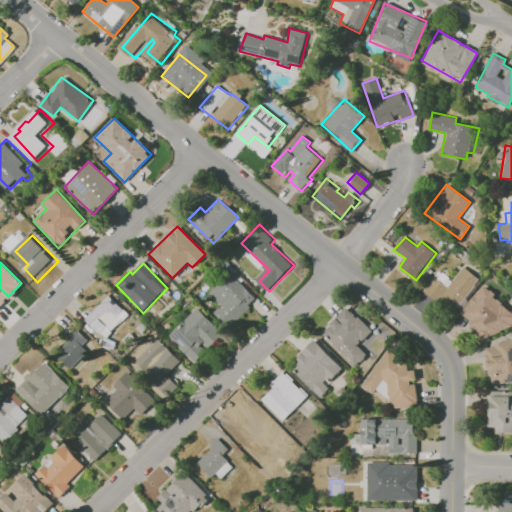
[(425,288),(450,311),(479,281),(463,266),(450,280),(441,271),(425,288)]
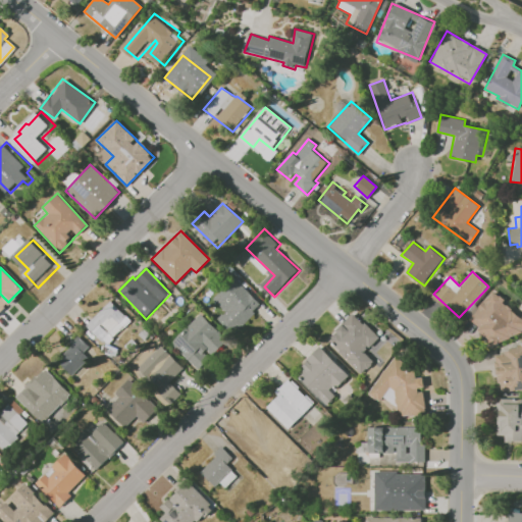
[(256,296),(236,276),(214,300),(229,314),(222,321),(229,328),(249,307),(247,306),(256,296)]
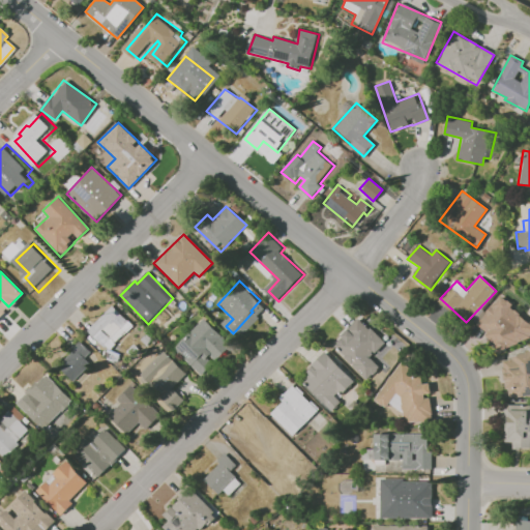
[(529,327),(529,323),(508,306),(510,303),(499,295),(475,325),(486,332),(481,337),(506,357),(529,327)]
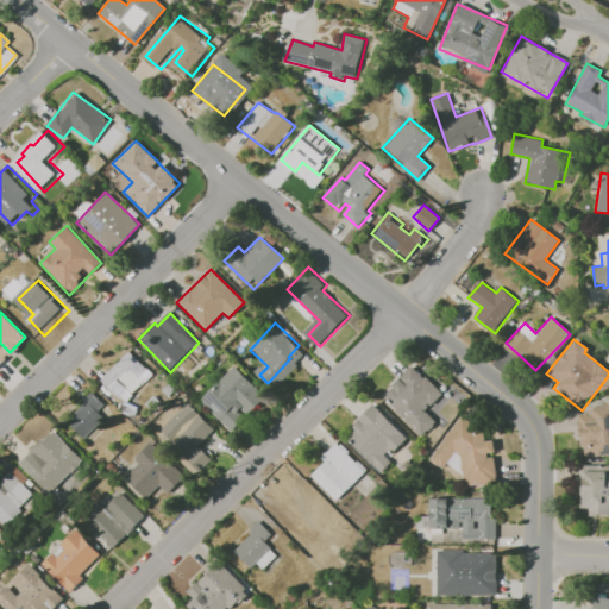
[(151,374),(127,351),(99,380),(123,402),(151,374)]
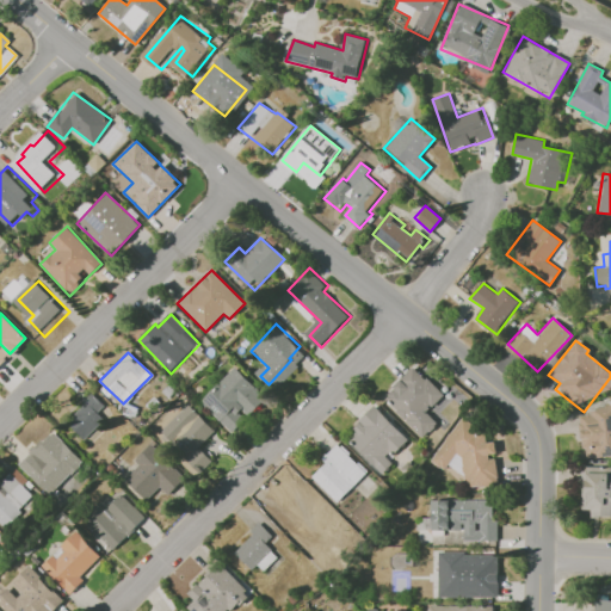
[(236,366),(258,388),(257,390),(263,396),(257,407),(234,431),(203,402),(236,366)]
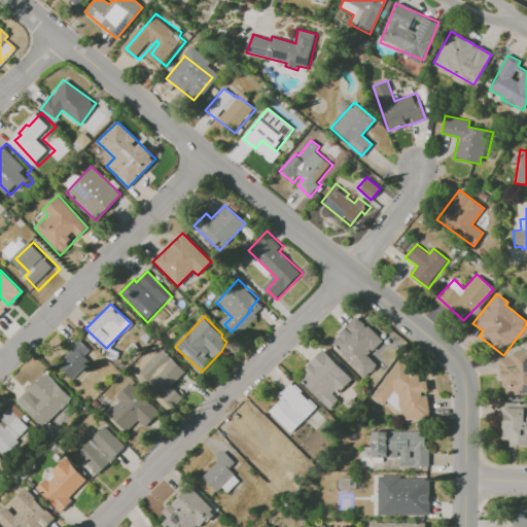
[(366,355),(381,341),(356,316),(329,342),(364,377),(377,365),(366,355)]
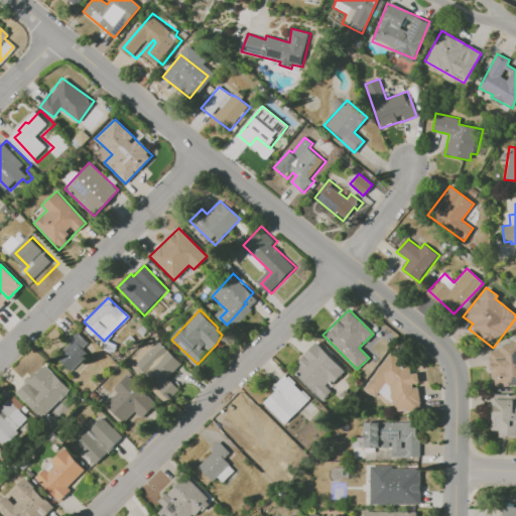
[(87,342),(77,333),(54,357),(71,372),(86,355),(80,350),(87,342)]
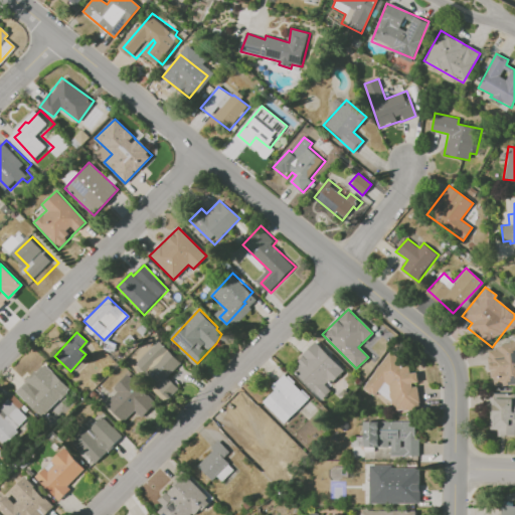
[(181,364),(160,342),(135,365),(156,387),(181,364)]
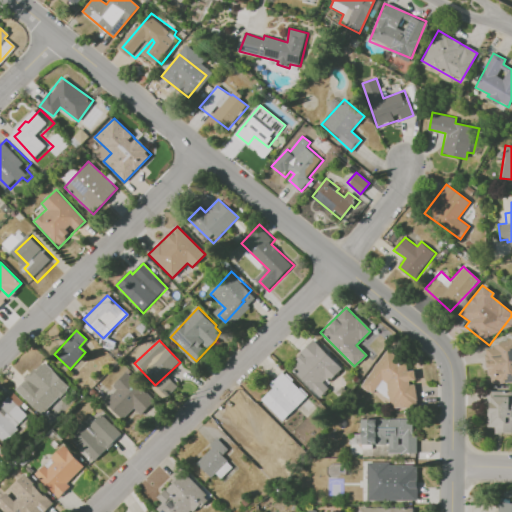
[(341,369),(314,340),(288,365),(319,397),(329,388),(325,384),(341,369)]
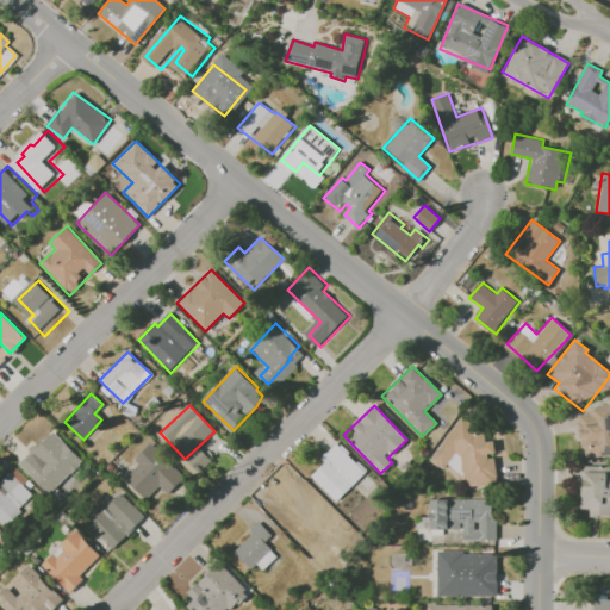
[(609,405),(578,408),(580,458),(609,456),(609,455),(609,454),(609,405)]
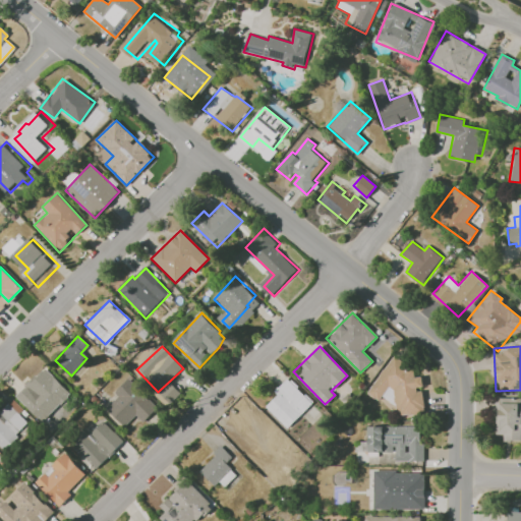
[(366,392),(379,401),(390,387),(390,399),(394,402),(395,409),(402,415),(423,414),(422,394),(414,388),(422,387),(422,377),(414,377),(414,370),(395,355),(366,392)]
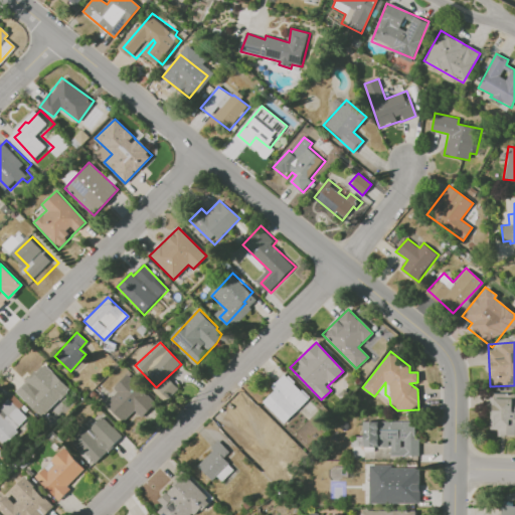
[(68,389),(43,363),(14,390),(40,417),(68,389)]
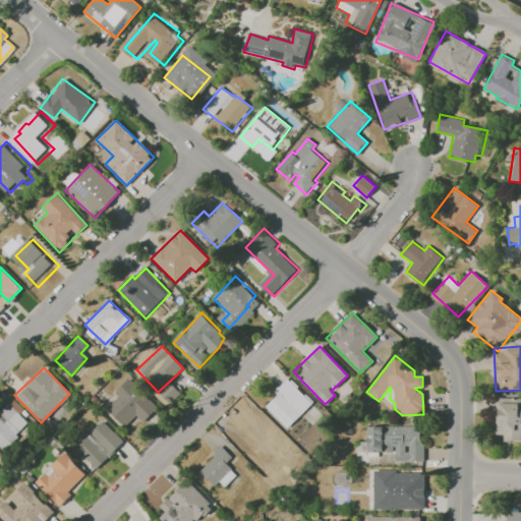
[(265,406),(286,428),(311,404),(287,378),(273,392),(277,395),(265,406)]
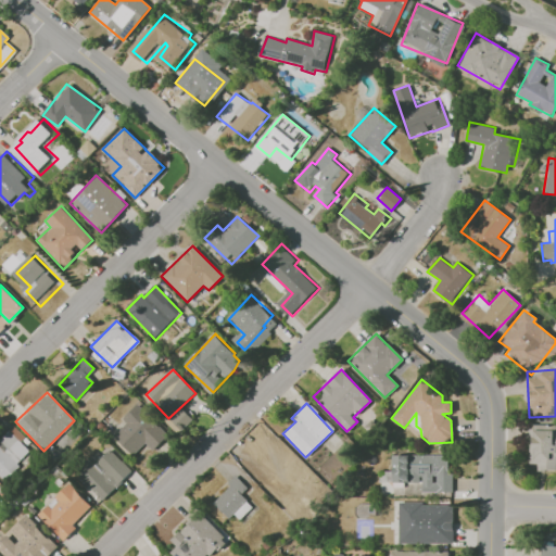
[(171,437),(138,404),(123,419),(126,422),(114,436),(134,456),(147,443),(155,452),(171,437)]
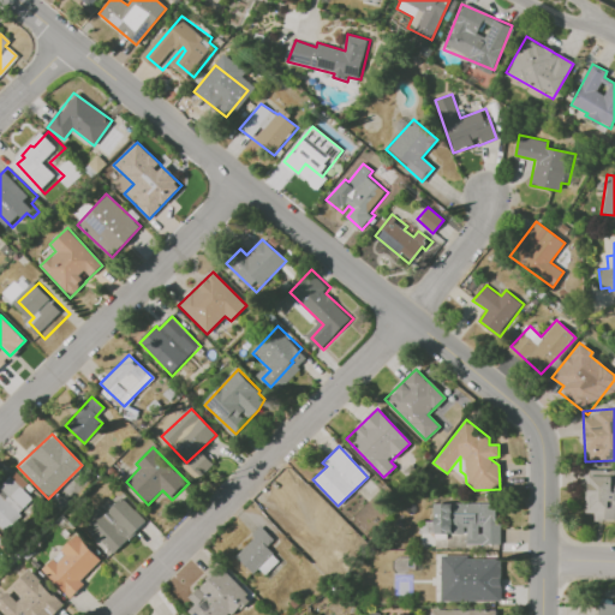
[(595,520),(614,519),(614,479),(614,470),(584,470),(584,513),(593,513),(595,520)]
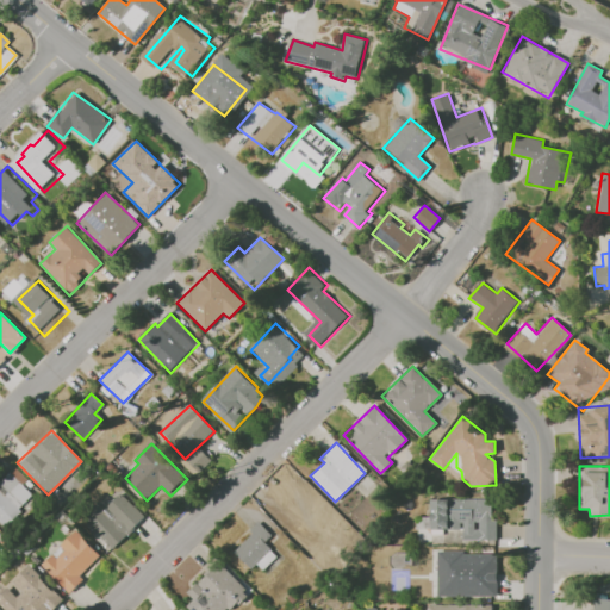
[(22,484),(26,479),(14,467),(0,480),(0,526),(1,527),(33,497),(22,484)]
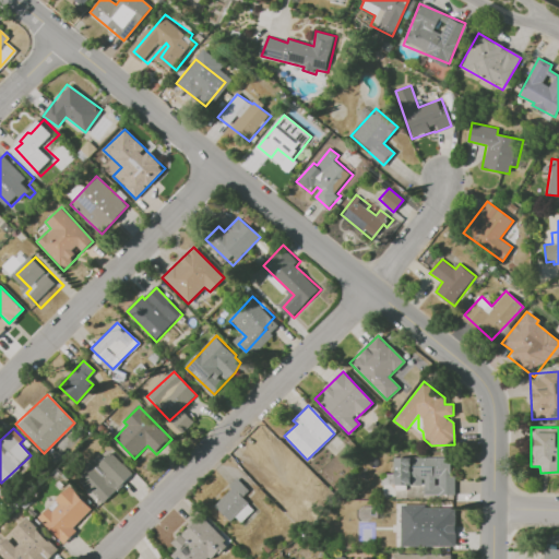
[(274,441),(289,456),(273,474),(282,483),(273,492),(261,480),(269,472),(256,460),(274,441)]
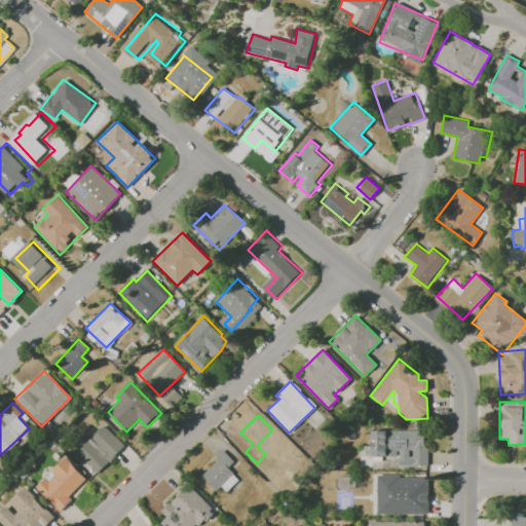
[(125,445),(105,423),(89,439),(83,433),(76,440),(72,447),(98,473),(125,445)]
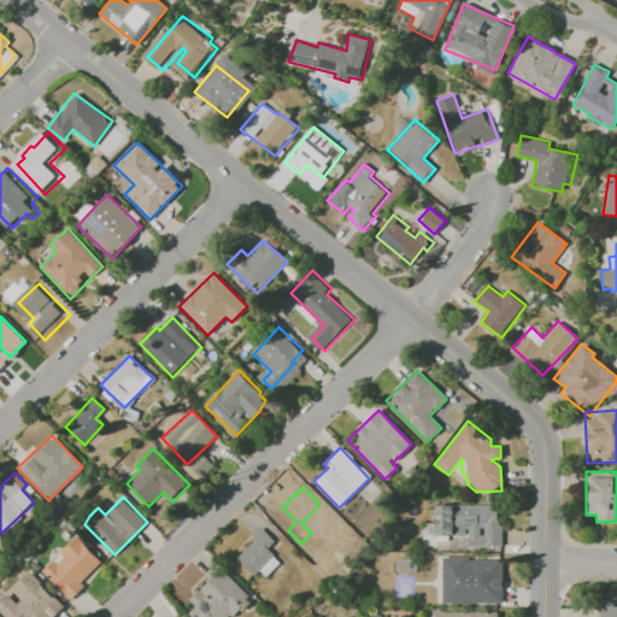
[(500,546),(500,504),(434,505),(434,535),(466,535),(468,546),(500,546)]
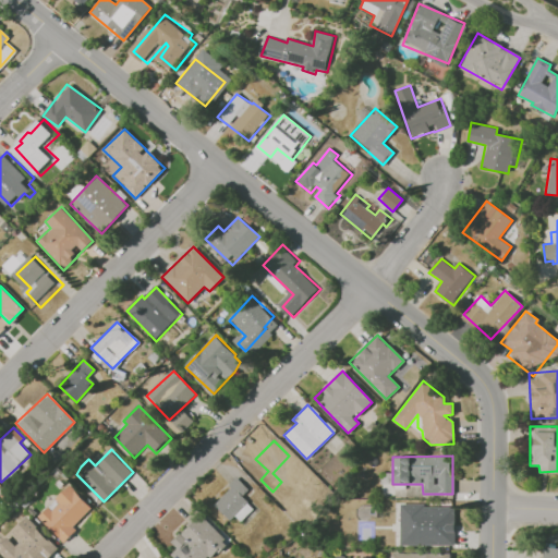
[(250,501),(232,520),(216,505),(233,487),(229,483),(238,474),(252,488),(245,496),(250,501)]
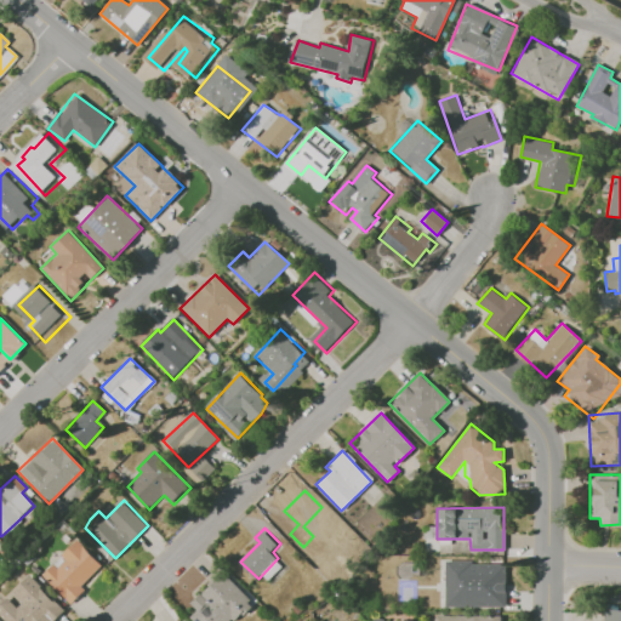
[(72,604),(86,590),(83,586),(106,564),(78,537),(61,553),(67,560),(57,569),(53,565),(44,575),(72,604)]
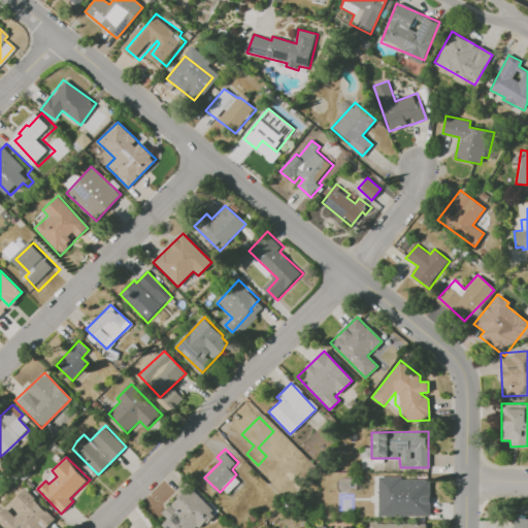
[(432,479),(400,477),(400,498),(403,498),(403,513),(420,513),(420,499),(431,499),(432,479)]
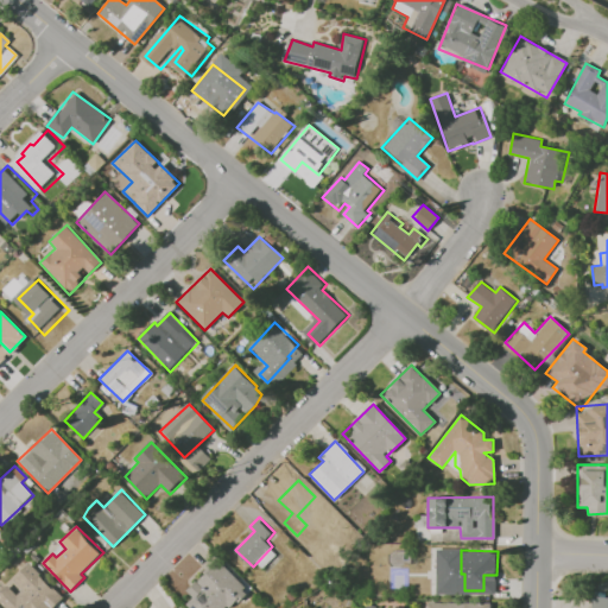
[(219,558),(206,572),(207,574),(200,581),(198,580),(189,590),(195,596),(188,603),(192,607),(226,607),(228,606),(230,607),(239,600),(240,601),(251,590),(219,558)]
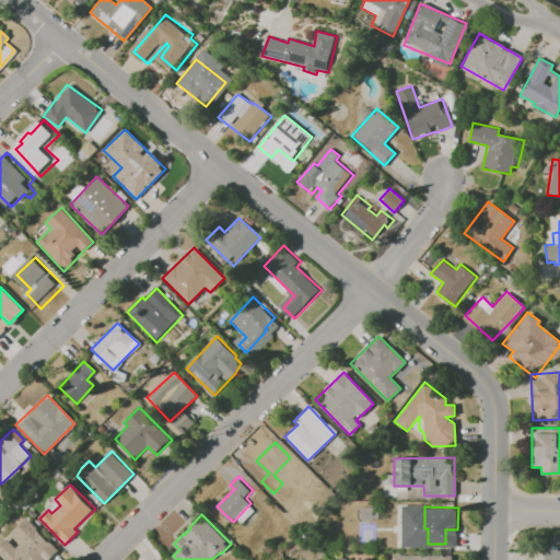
[(27,518),(12,533),(22,543),(16,548),(7,538),(0,545),(0,556),(4,559),(49,559),(59,550),(27,518)]
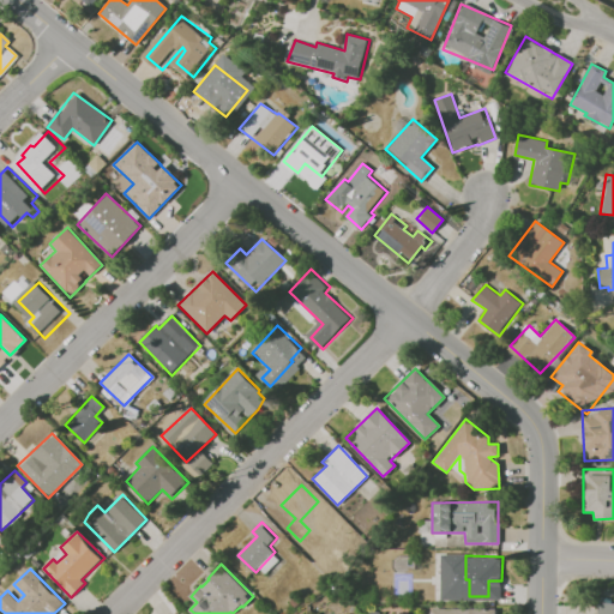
[(600,613),(600,603),(613,603),(613,613),(600,613)]
